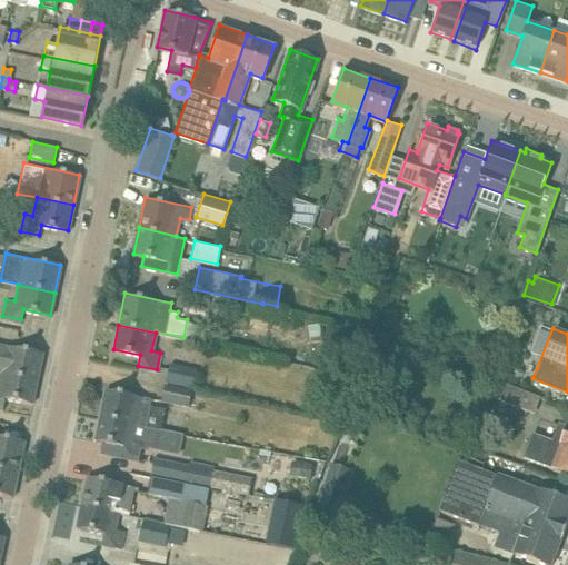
[(0,369),(1,369),(37,377),(42,352),(0,342),(0,369)]
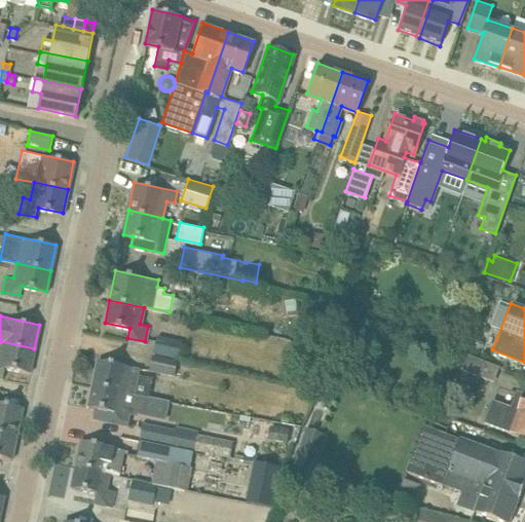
[(182,340),(156,334),(153,350),(178,356),(182,340)]
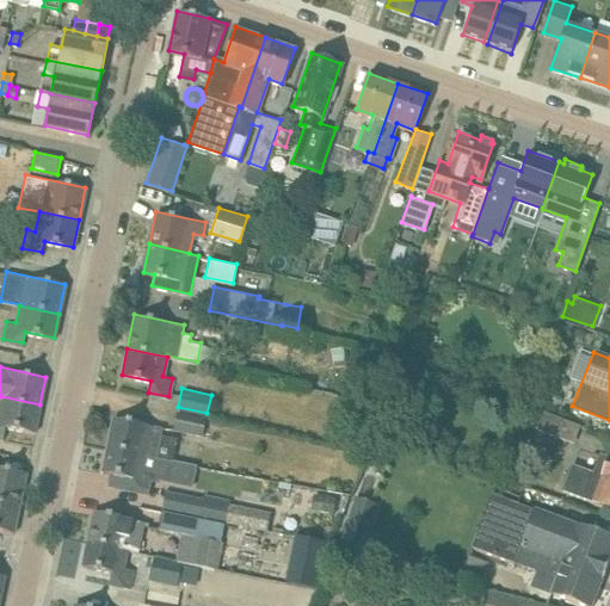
[(5,425),(34,431),(39,404),(1,396),(0,401),(0,436),(2,437),(5,425)]
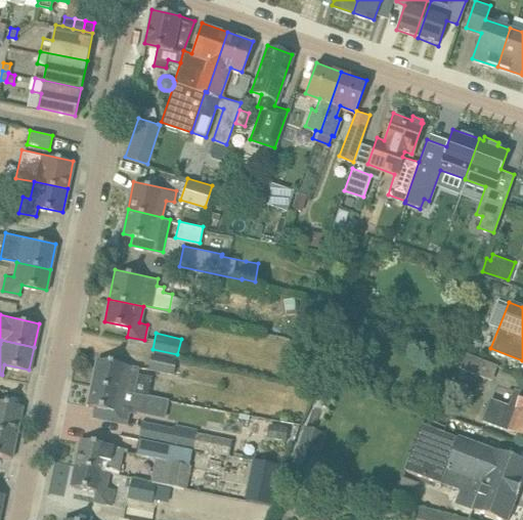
[(467,341),(464,349),(475,353),(478,345),(467,341)]
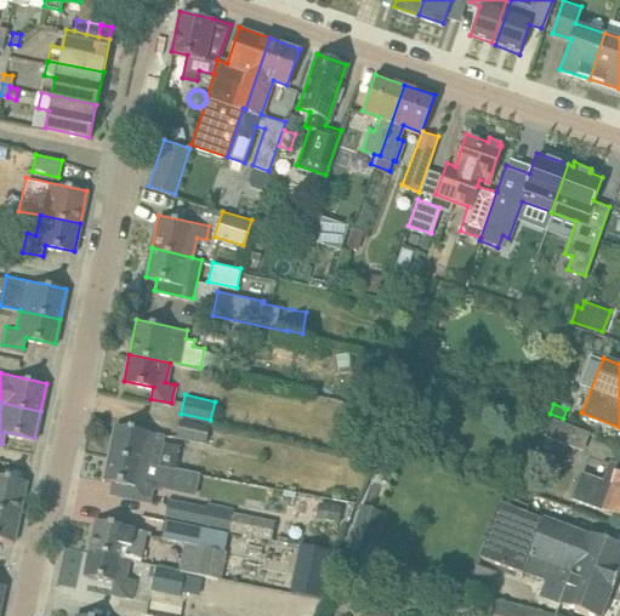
[(587,431),(545,415),(539,432),(581,448),(587,431)]
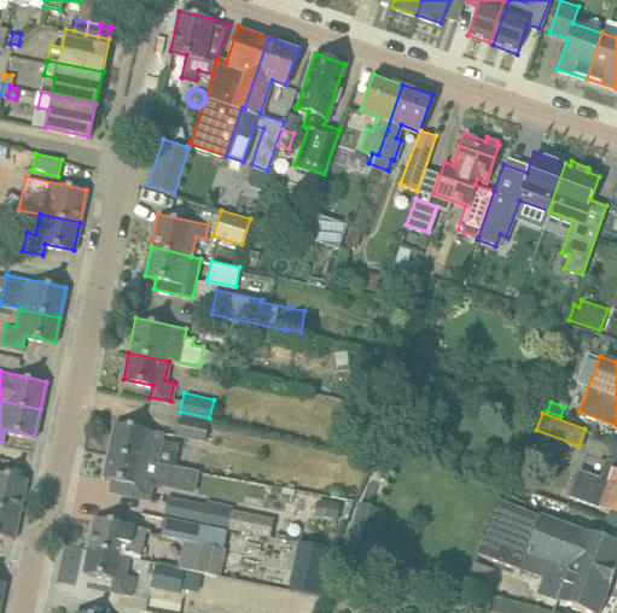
[(204,438),(208,421),(179,415),(175,432),(204,438)]
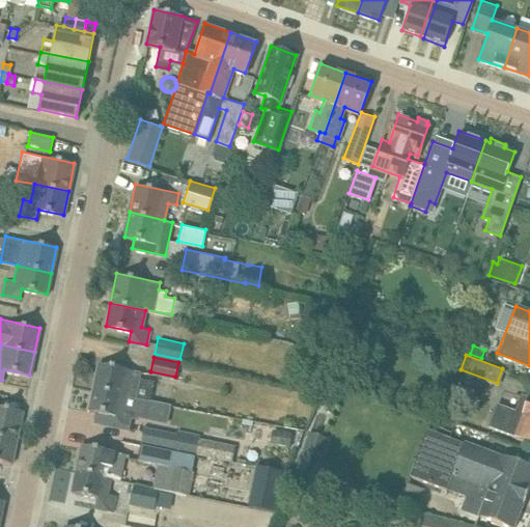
[(93,385),(150,397),(154,380),(140,378),(141,370),(98,362),(93,385)]
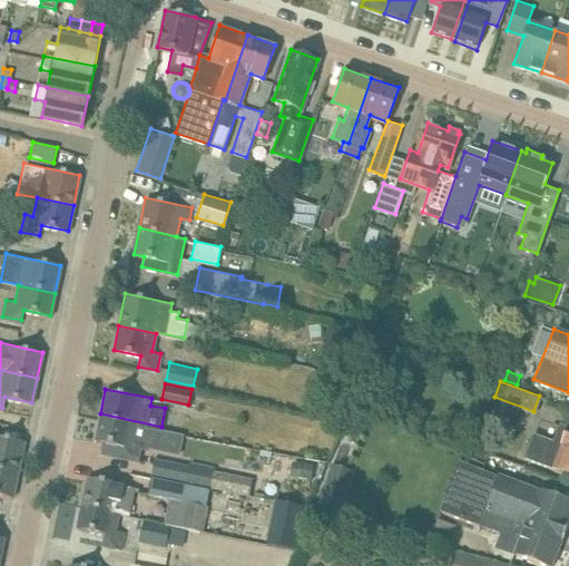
[(162,427),(100,413),(95,439),(121,445),(119,456),(138,459),(140,449),(149,448),(178,455),(183,432),(162,428),(162,427)]
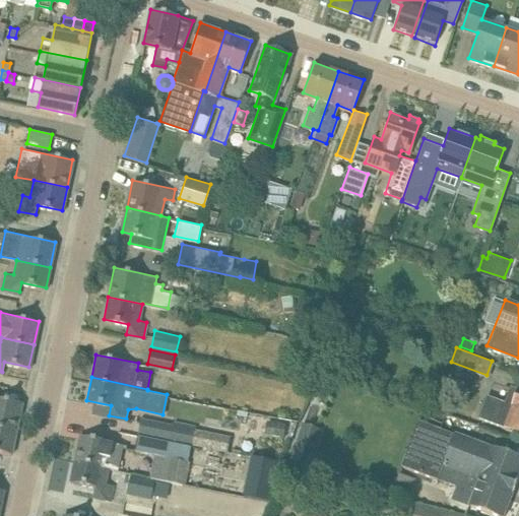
[(518,387),(510,384),(503,400),(485,394),(477,416),(518,431),(518,387)]
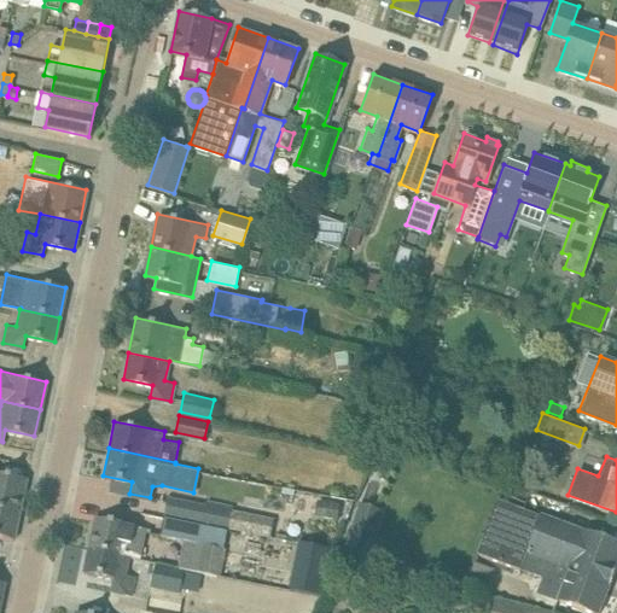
[(0,506),(18,511),(25,477),(0,471),(0,506)]
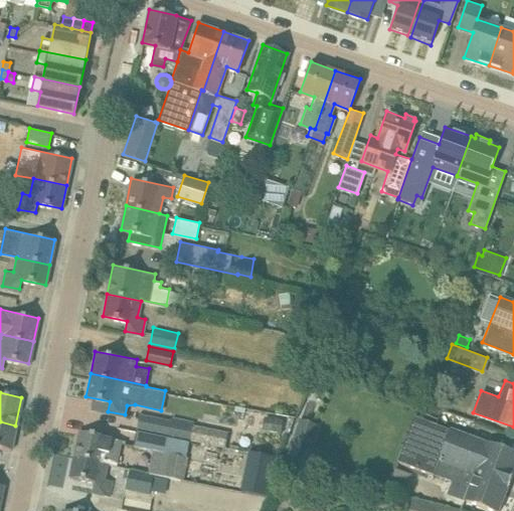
[(171,414),(170,418),(140,412),(137,428),(189,439),(190,438),(201,441),(204,428),(193,424),(194,419),(171,414)]
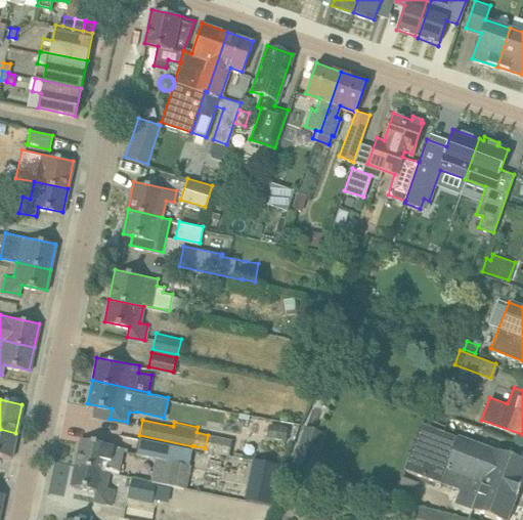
[(287,437),(288,425),(268,422),(266,435),(287,437)]
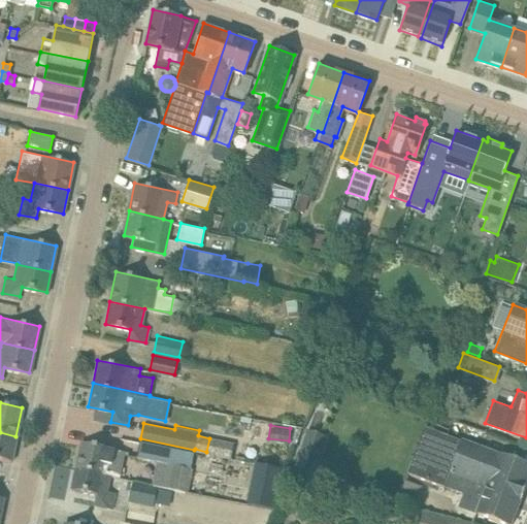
[(526,463),(424,425),(413,454),(522,495),(526,480),(526,463)]
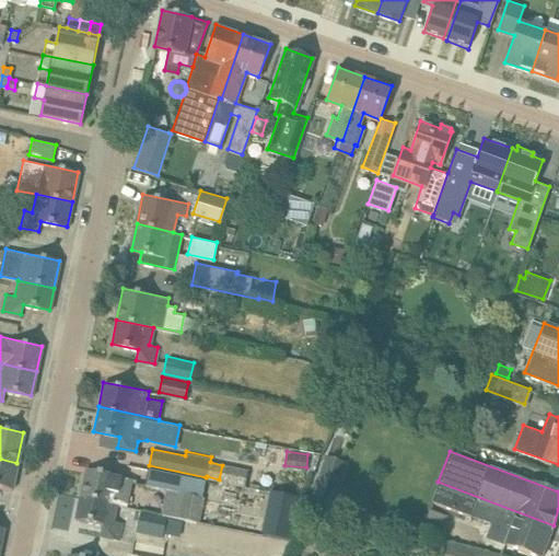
[(346,461),(324,453),(312,491),(334,499),(346,461)]
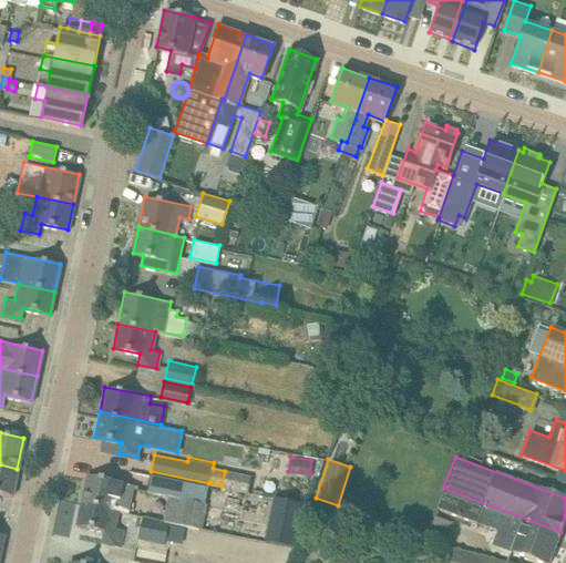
[(0,490),(12,493),(17,469),(0,464),(0,490)]
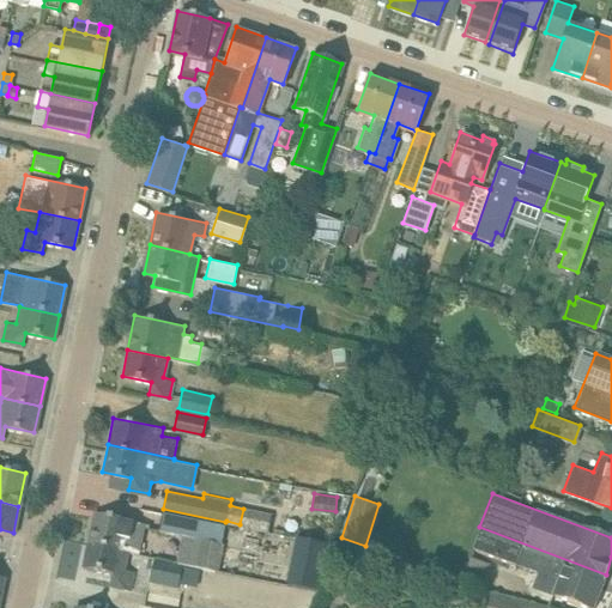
[(88,542),(127,551),(127,549),(138,552),(144,522),(94,511),(88,542)]
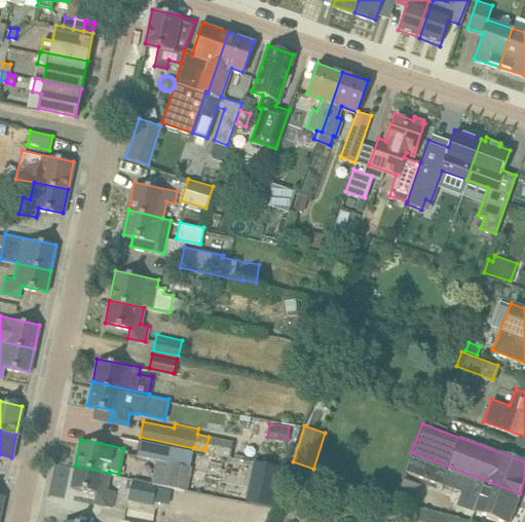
[(193,450),(139,439),(136,454),(171,461),(166,484),(187,488),(192,464),(190,464),(193,450)]
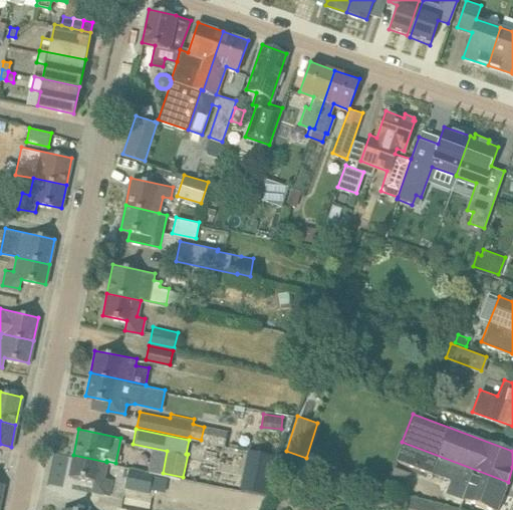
[(497,509),(508,482),(402,442),(396,460),(467,487),(463,497),(497,509)]
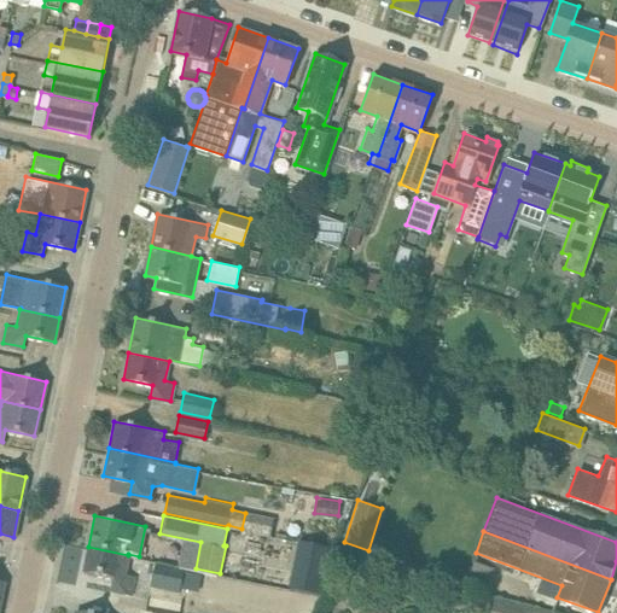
[(297,541),(287,587),(318,593),(327,547),(297,541)]
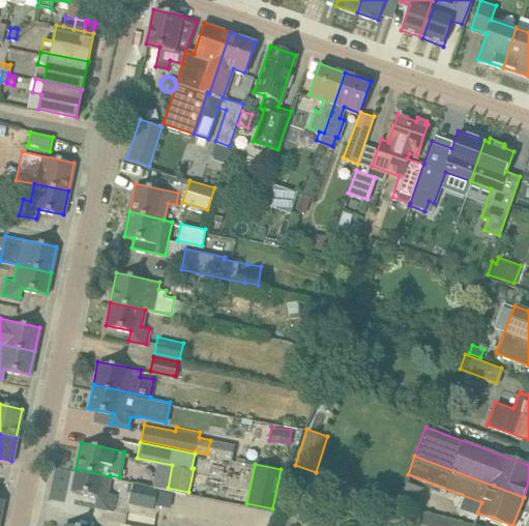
[(107,491),(110,476),(76,469),(71,490),(96,495),(94,505),(112,508),(115,493),(107,491)]
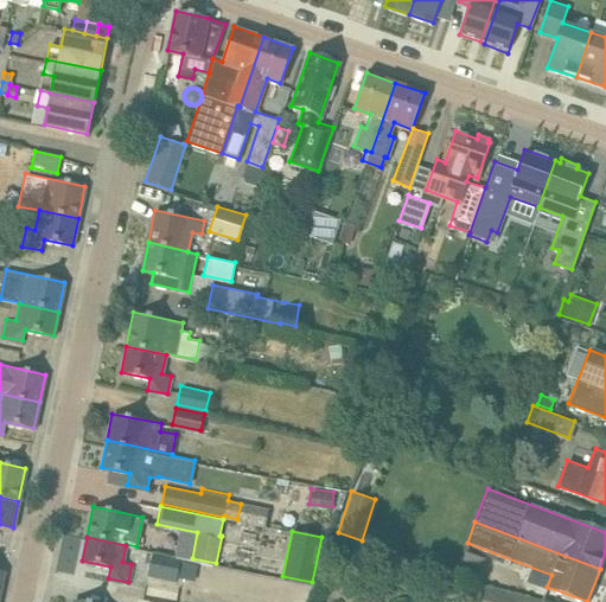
[(152,552),(147,574),(177,580),(177,574),(195,577),(198,562),(152,552)]
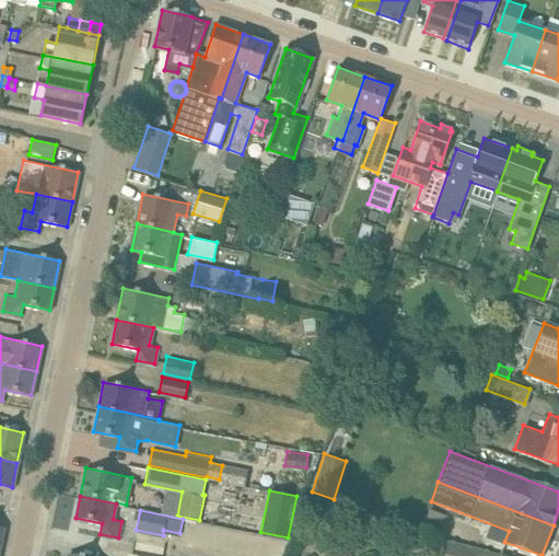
[(498,555),(499,555),(446,544),(443,555),(498,555)]
